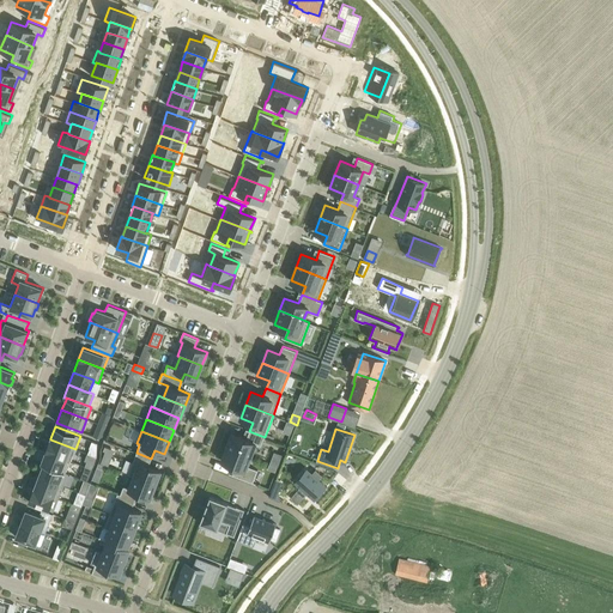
[(231,434),(226,447),(250,456),(255,443),(261,445),(265,437),(249,431),(247,439),(231,434)]
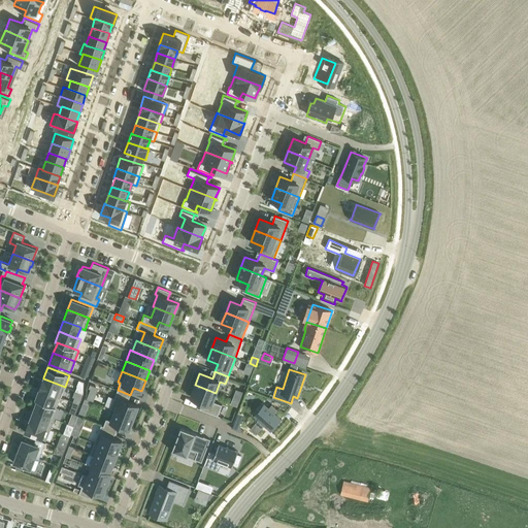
[(43,378),(43,377),(41,383),(40,383),(38,387),(39,388),(39,389),(61,397),(65,387),(43,378)]
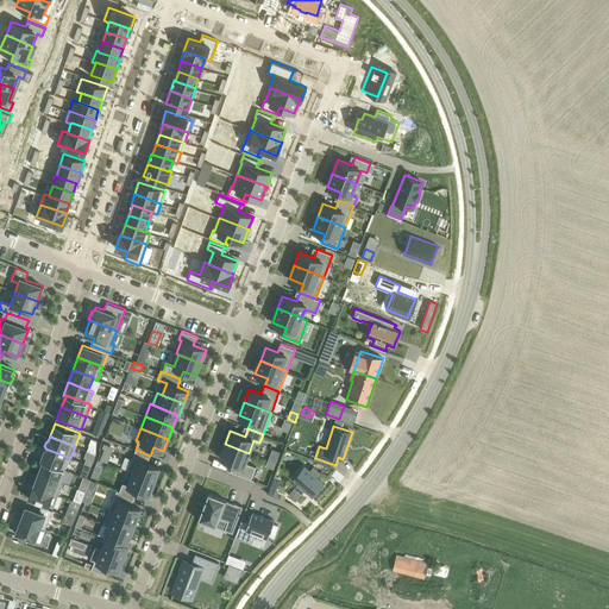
[(225,444),(220,457),(234,463),(231,471),(231,472),(251,479),(256,468),(256,466),(245,463),(249,453),(225,444)]
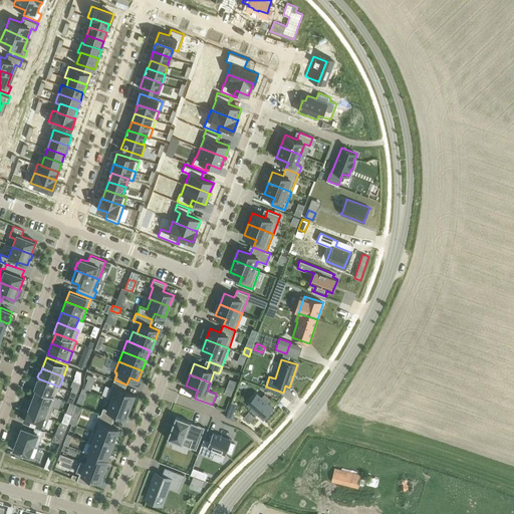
[(55,397),(59,387),(38,378),(34,389),(36,390),(55,397)]
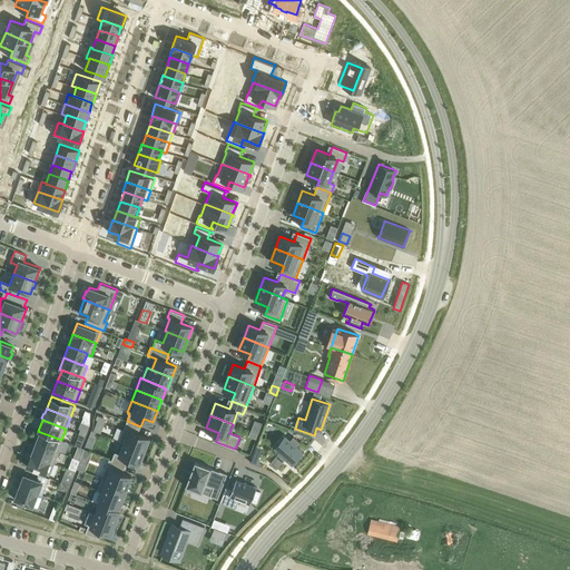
[(138,433),(140,426),(127,421),(119,441),(124,443),(124,442),(145,450),(149,438),(138,433)]
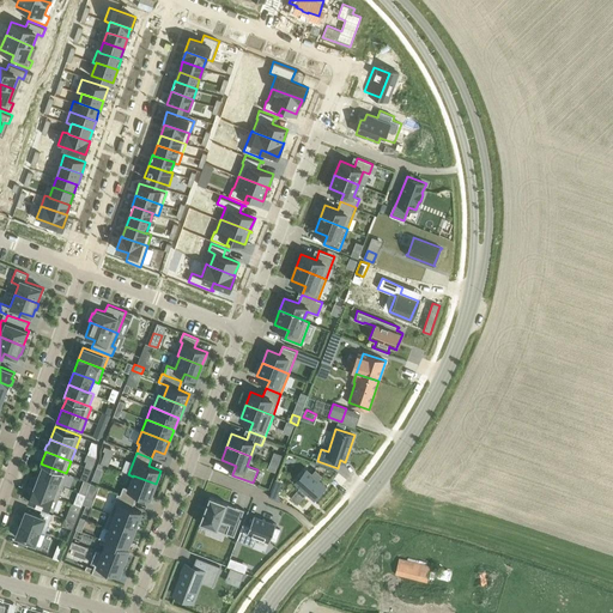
[(43,465),(38,477),(64,486),(68,473),(66,473),(43,465)]
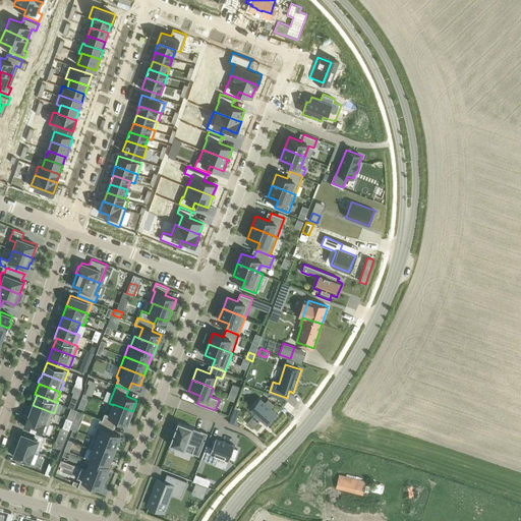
[(72,397),(68,407),(74,409),(78,399),(74,397),(72,397)]
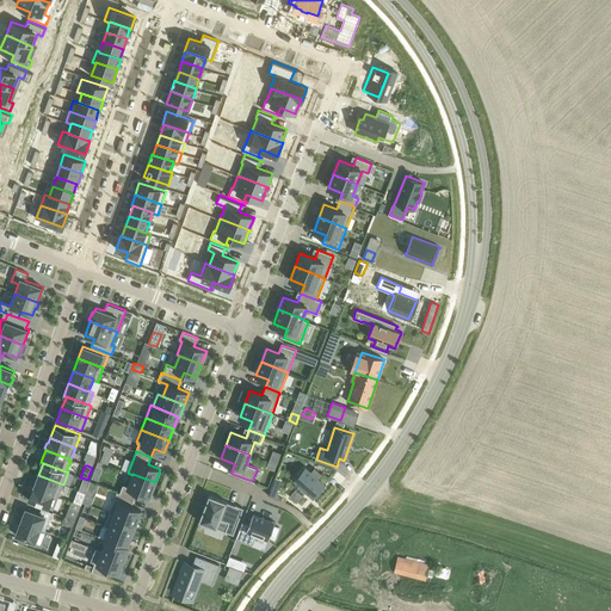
[(298,486),(289,497),(296,503),(306,492),(313,499),(314,498),(313,498),(325,485),(326,485),(319,477),(321,474),(314,468),(312,471),(306,467),(292,481),(298,486)]
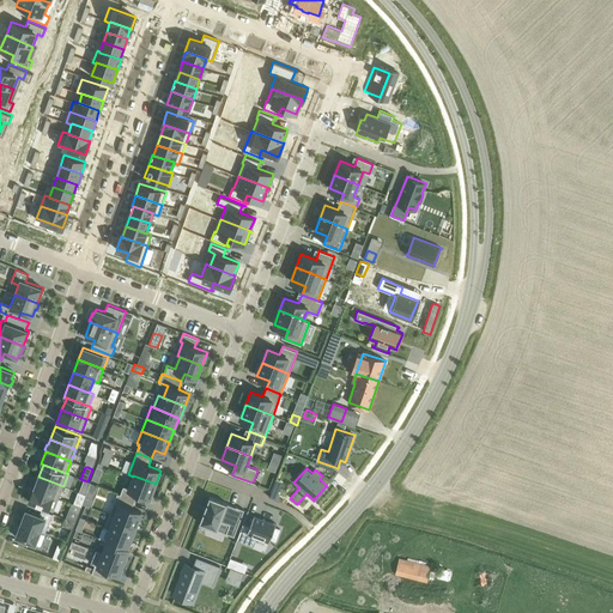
[(151,497),(156,484),(133,475),(133,477),(128,489),(123,486),(120,495),(135,501),(138,492),(151,497)]
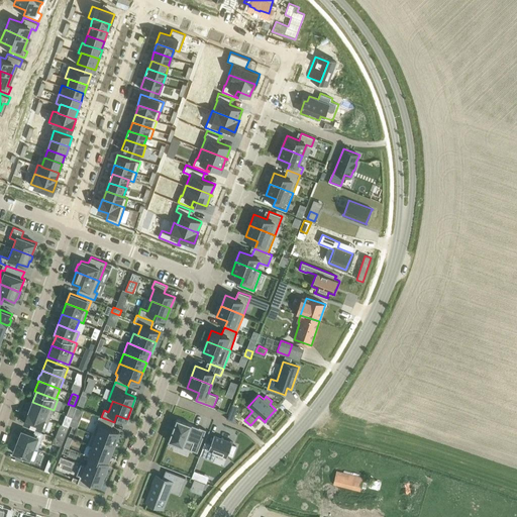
[(54,410),(32,402),(28,412),(48,421),(54,410)]
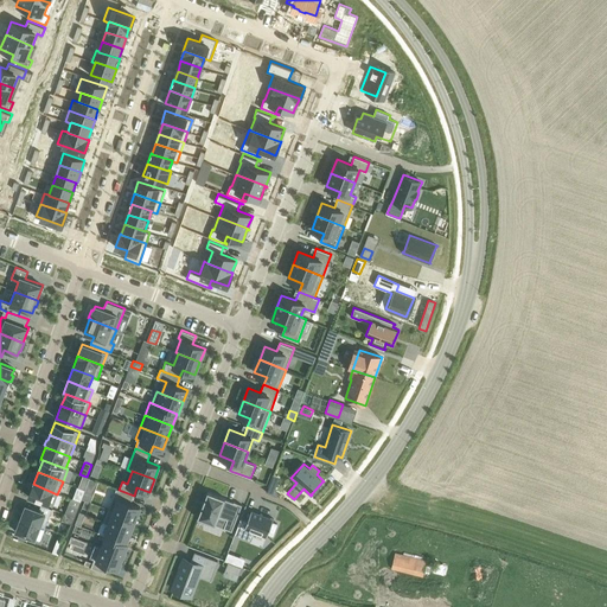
[(88,484),(88,485),(95,487),(98,481),(90,478),(88,484)]
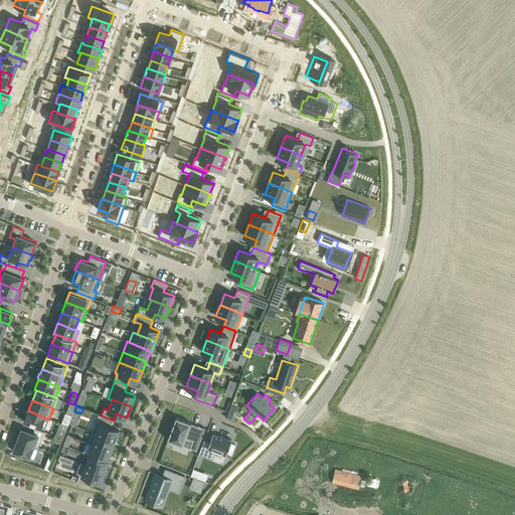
[(48,419),(28,410),(24,421),(44,430),(48,419)]
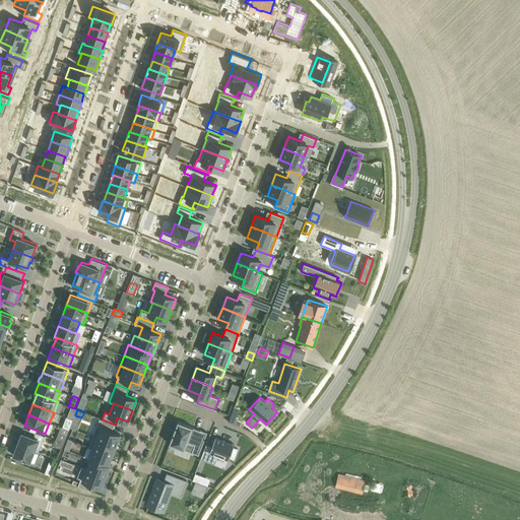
[(112,432),(115,425),(102,419),(100,418),(92,436),(116,445),(120,435),(112,432)]
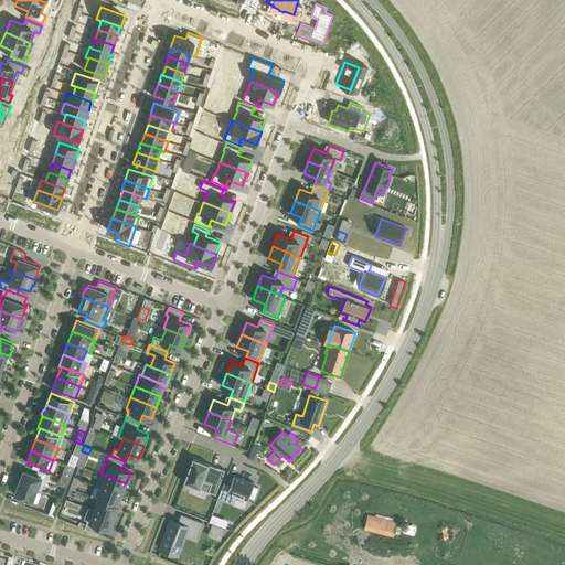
[(188,471),(184,482),(201,489),(203,480),(212,483),(209,491),(216,494),(225,470),(217,467),(217,468),(210,465),(210,464),(193,457),(190,468),(189,472),(188,471)]
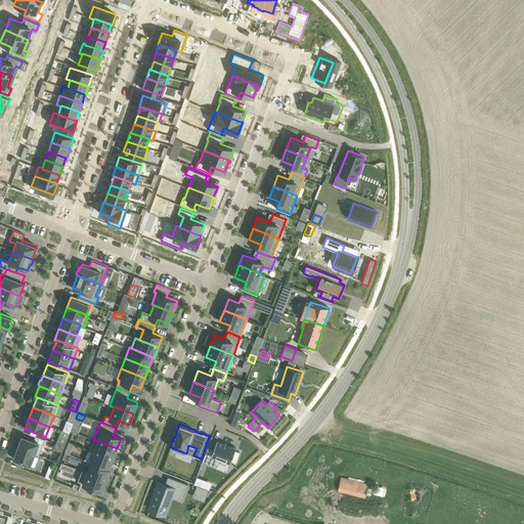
[(35,454),(35,453),(40,442),(23,436),(17,447),(35,454)]
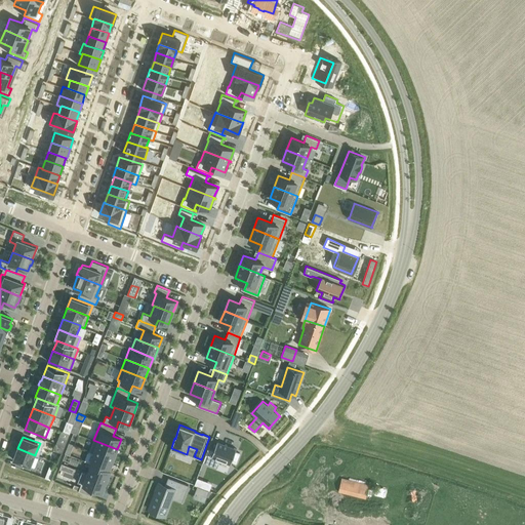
[(89,451),(94,453),(94,452),(113,459),(117,449),(93,440),(89,451)]
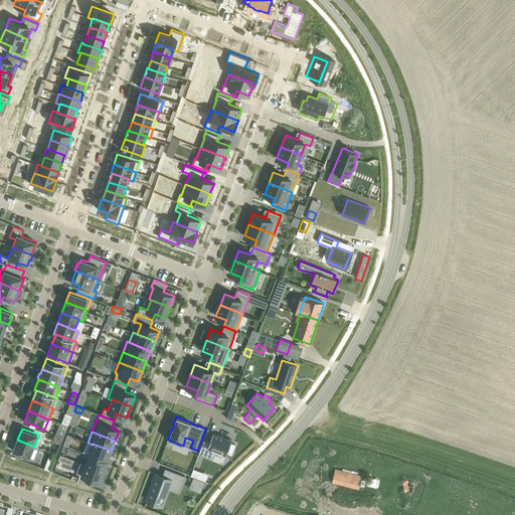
[(204,440),(199,453),(213,459),(216,451),(226,455),(227,453),(231,454),(235,445),(231,443),(232,440),(218,435),(213,433),(212,435),(210,442),(204,440)]
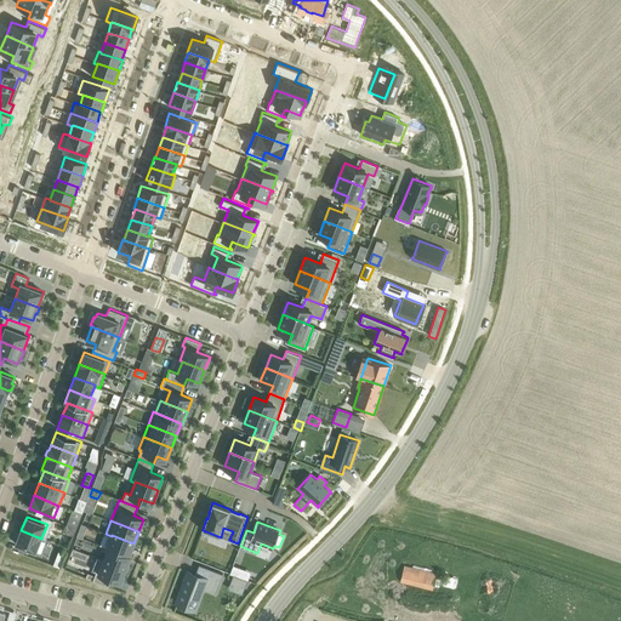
[(81,524),(77,536),(78,536),(83,539),(87,525),(81,524)]
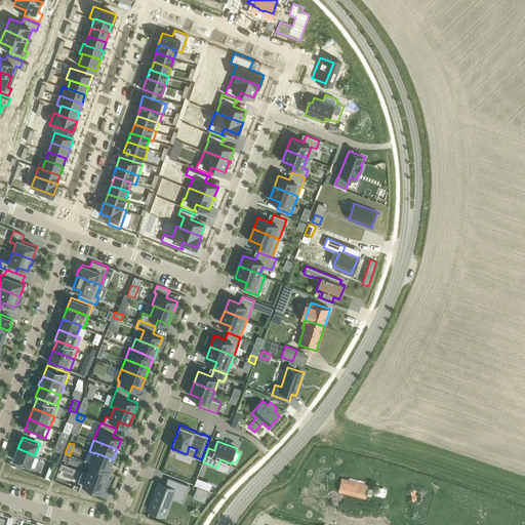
[(35,455),(17,448),(13,459),(35,468),(39,456),(35,454),(35,455)]
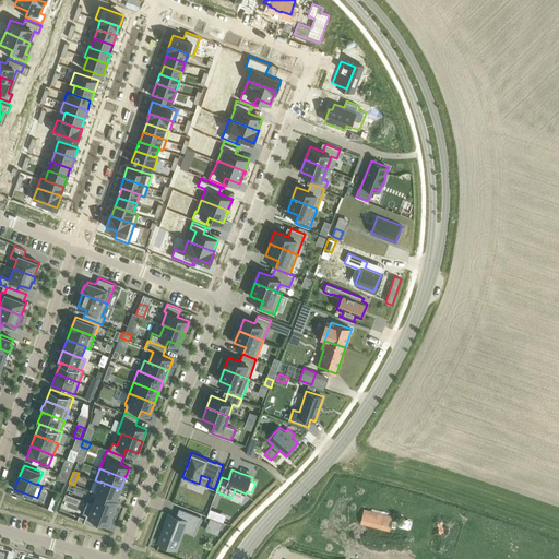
[(100,482),(100,483),(96,494),(97,494),(116,500),(120,489),(100,482)]
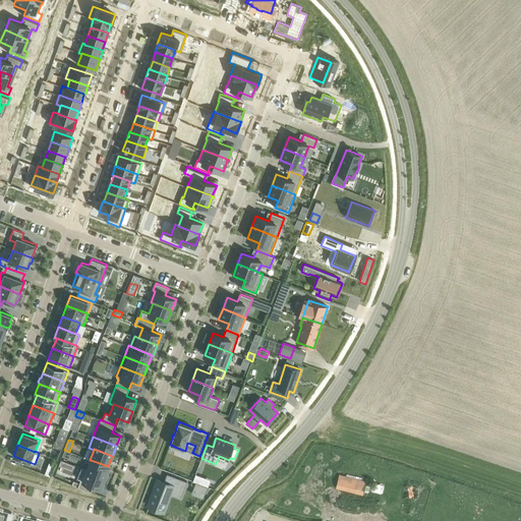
[(91,460),(88,469),(88,470),(106,477),(110,467),(108,466),(91,460)]
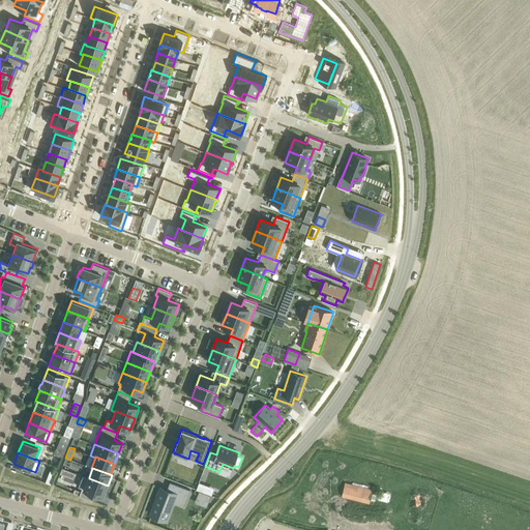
[(52,471),(47,482),(52,484),(56,472),(52,471)]
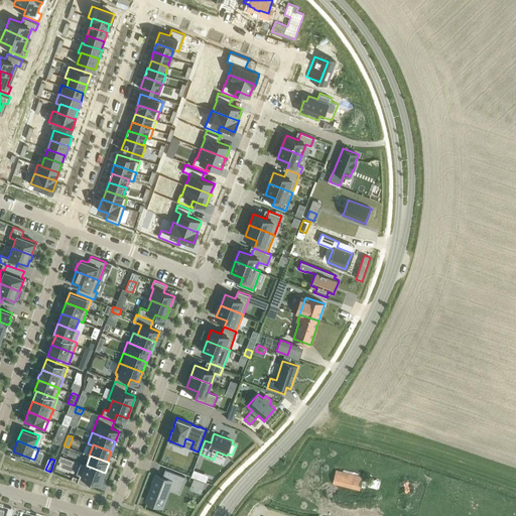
[(101,483),(105,473),(87,466),(87,465),(81,463),(77,474),(80,476),(78,482),(90,487),(93,480),(101,483)]
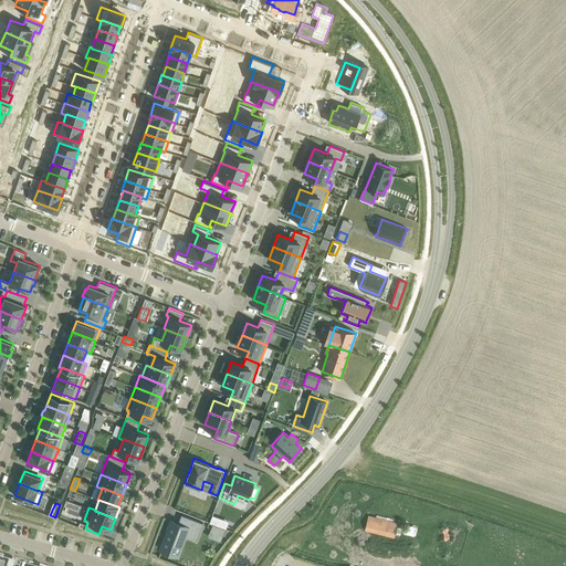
[(185,537),(196,542),(203,523),(181,514),(178,523),(171,521),(165,540),(163,547),(171,551),(174,544),(180,547),(185,537)]
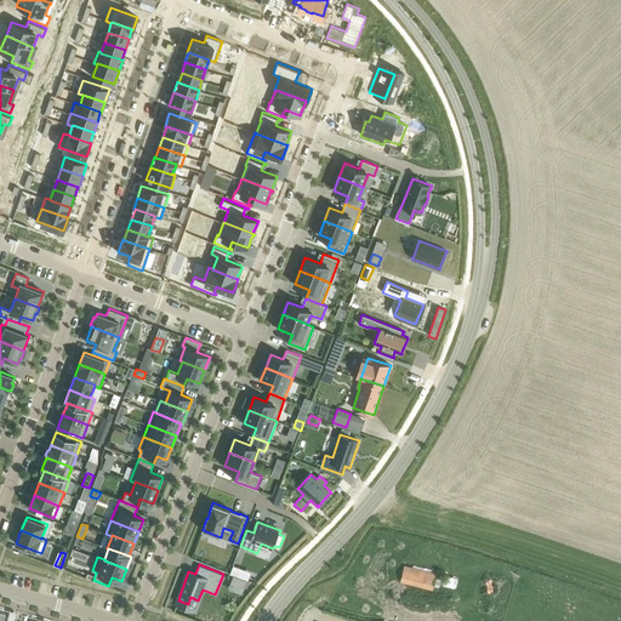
[(437,574),(404,567),(400,580),(433,588),(437,574)]
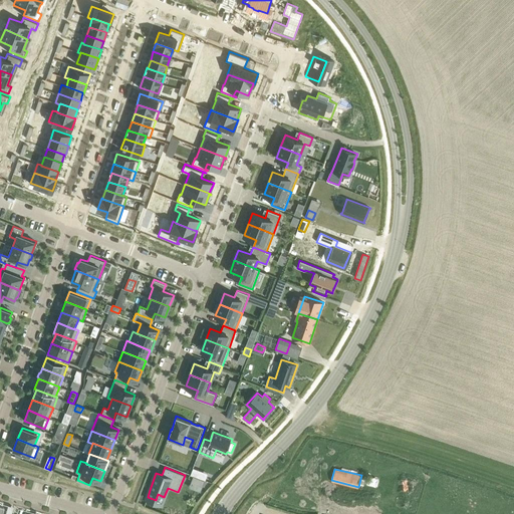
[(194,476),(191,482),(203,487),(205,480),(194,476)]
